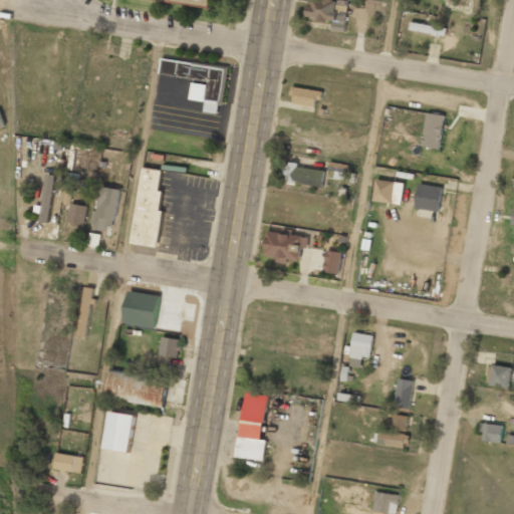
[(160,0),(211,8),(212,0),(160,0)]
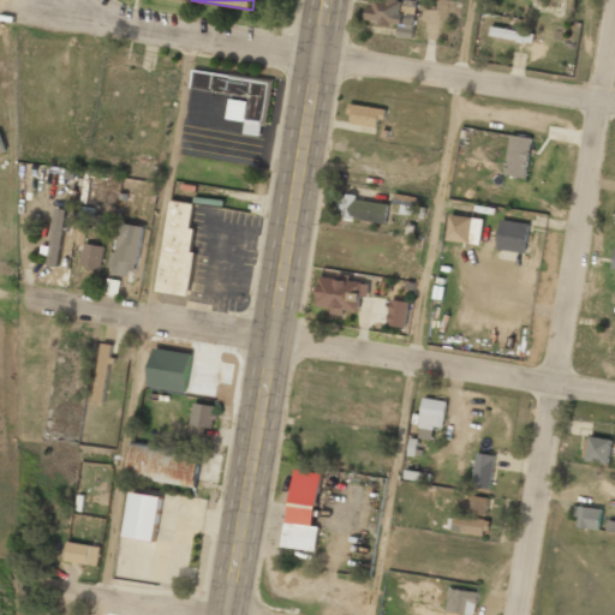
[(370,0),(368,22),(399,25),(398,36),(413,39),(417,15),(401,13),(402,0),(370,0)]
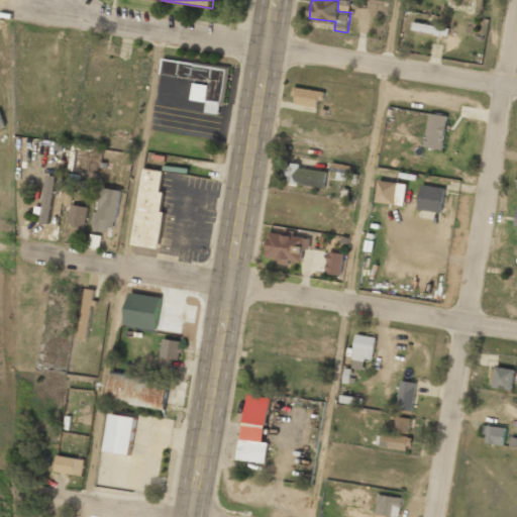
[(449,35),(449,27),(413,24),(412,32),(449,35)]
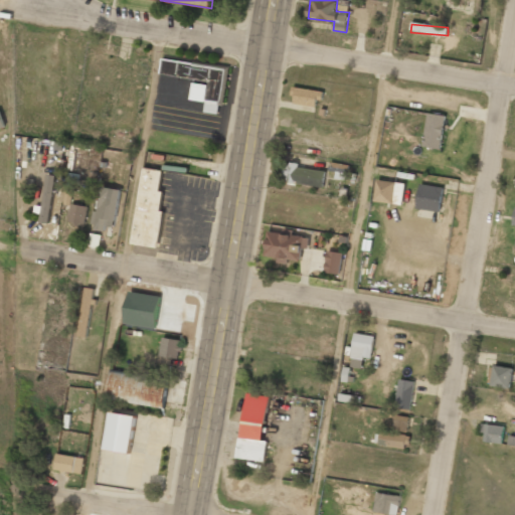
[(160,74),(192,78),(189,100),(206,102),(204,112),(217,114),(219,102),(223,103),(228,68),(162,59),(160,74)]
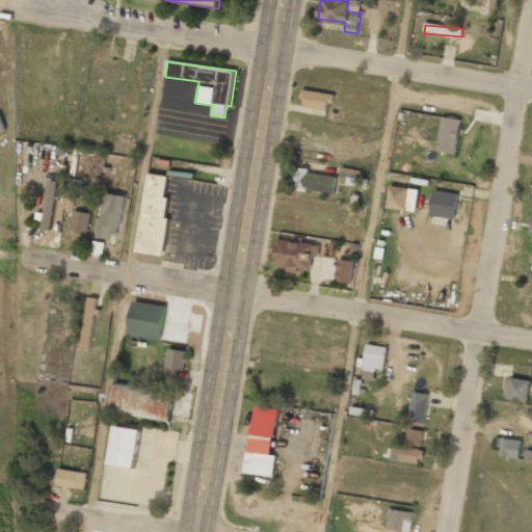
[(302,107),(330,109),(331,94),(303,90),(302,107)]
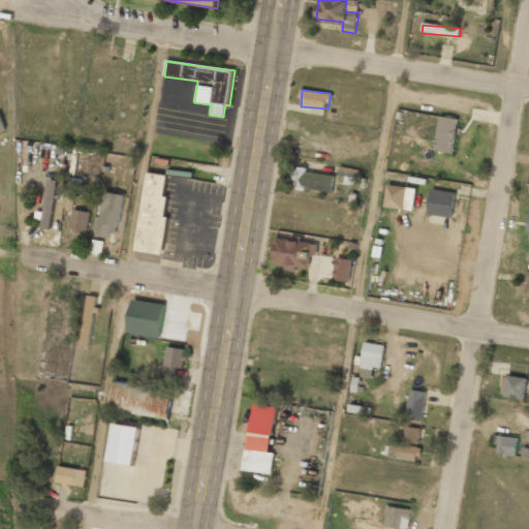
[(435,151),(454,153),(457,118),(439,117),(435,151)]
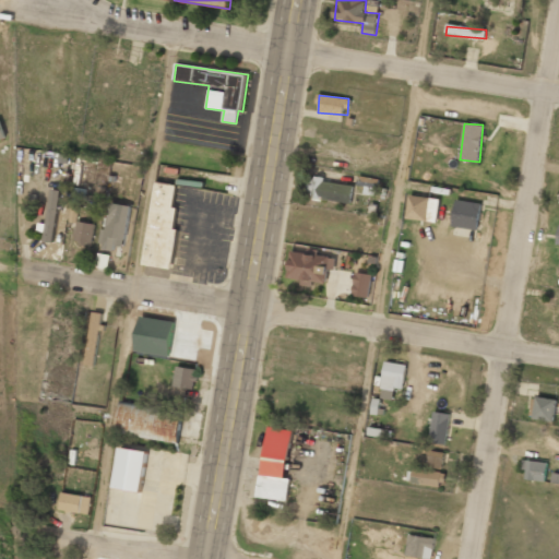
[(357,186),(378,188),(379,178),(358,176),(357,186)]
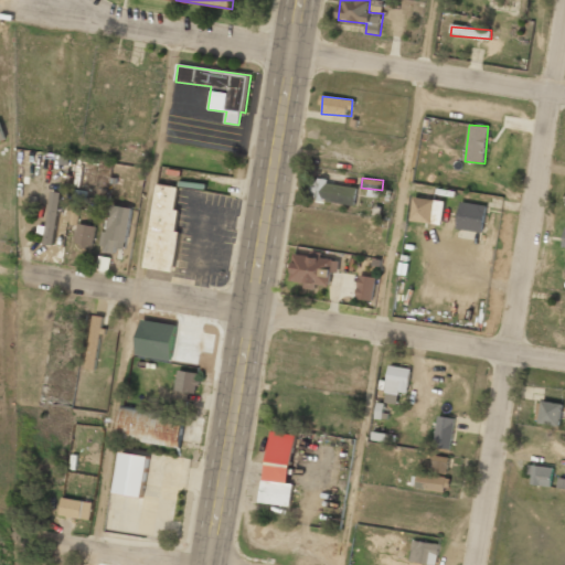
[(358,185),(316,181),(313,201),(355,204),(358,185)]
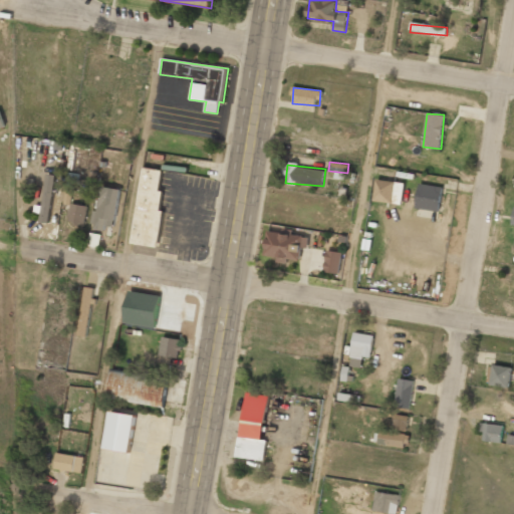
[(133,244),(159,247),(164,211),(161,211),(164,192),(160,191),(163,170),(143,168),(133,244)]
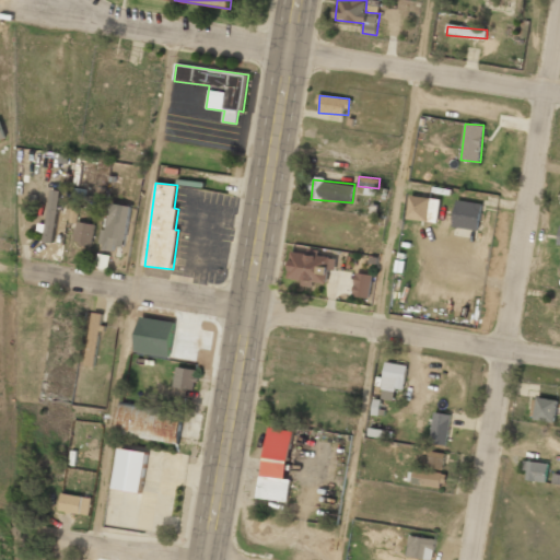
[(46,225),(44,225),(43,230),(45,230),(44,242),(55,243),(60,190),(50,189),(46,225)]
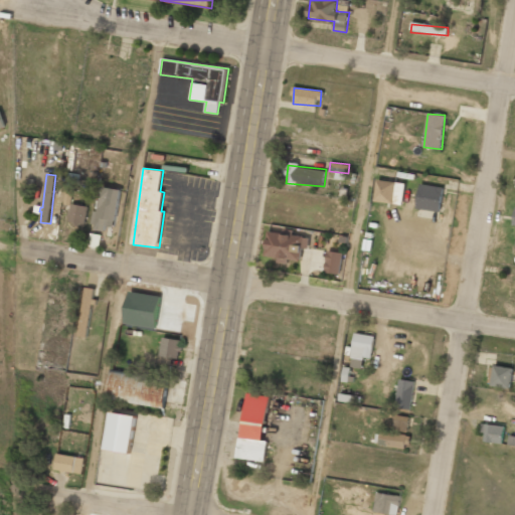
[(397,182),(378,179),(374,201),(393,204),(397,182)]
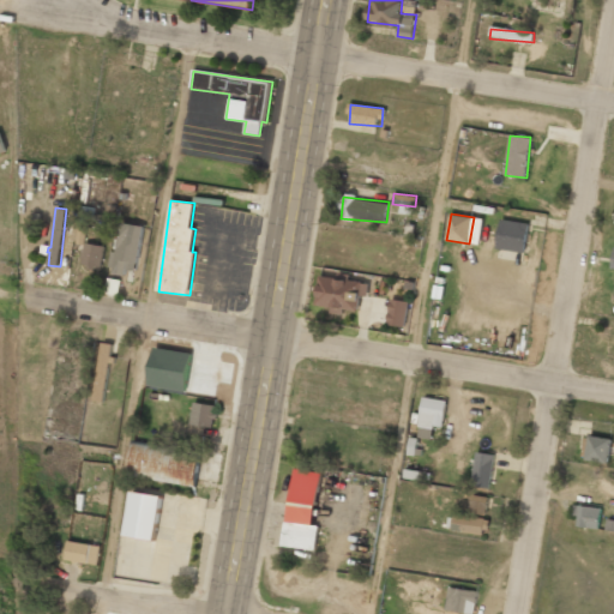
[(524,253),(529,224),(501,218),(497,248),(524,253)]
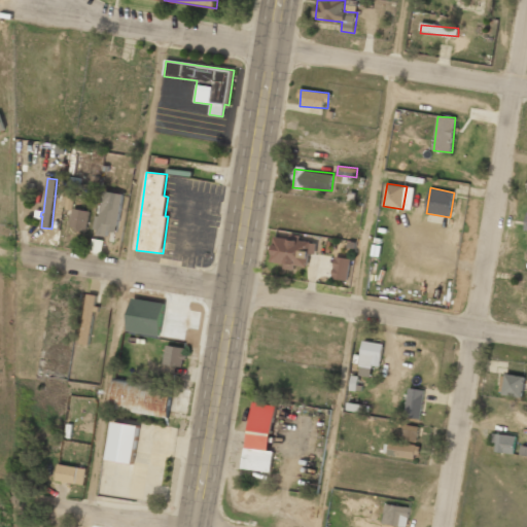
[(116,233),(124,195),(105,190),(100,216),(98,216),(95,235),(108,237),(109,231),(116,233)]
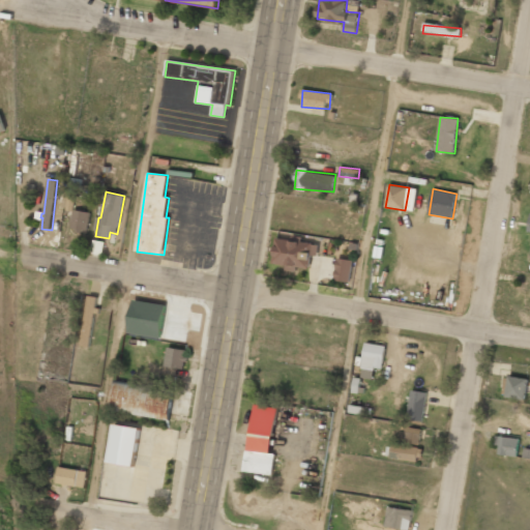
[(90,212),(72,209),(69,230),(87,233),(90,212)]
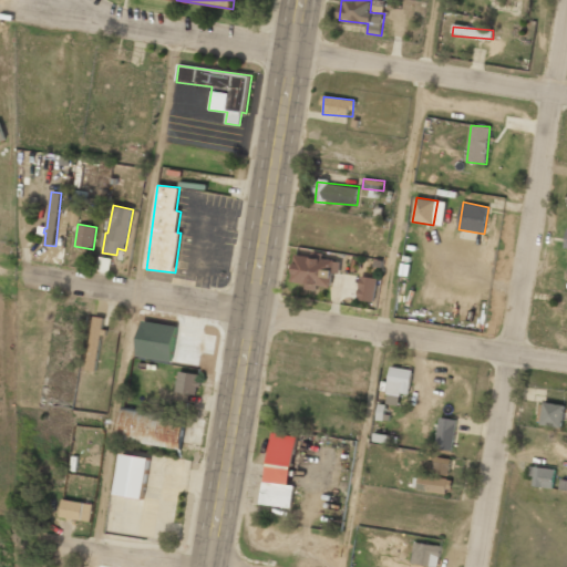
[(357,299),(373,302),(378,279),(361,276),(357,299)]
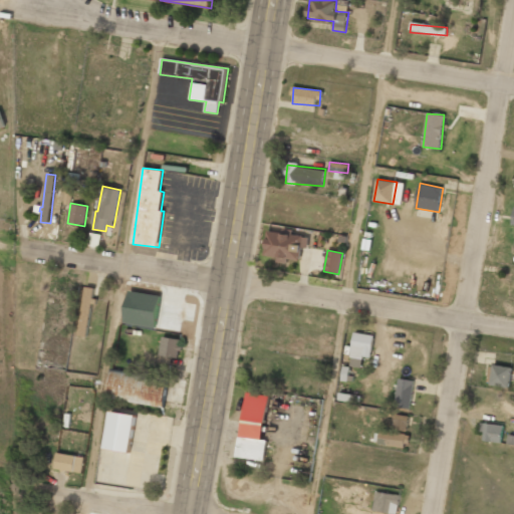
[(93,287),(84,286),(79,336),(88,336),(93,287)]
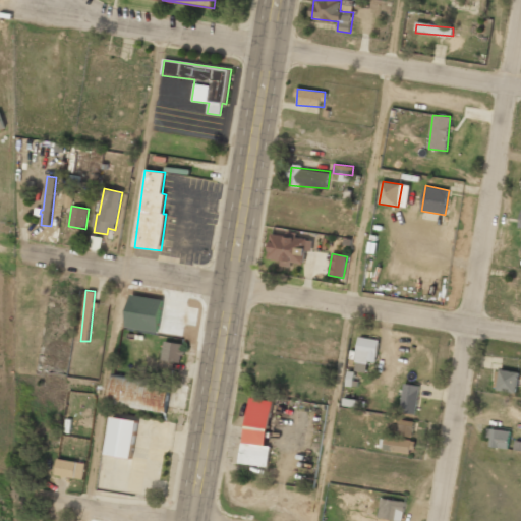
[(127,330),(159,333),(163,299),(130,295),(127,330)]
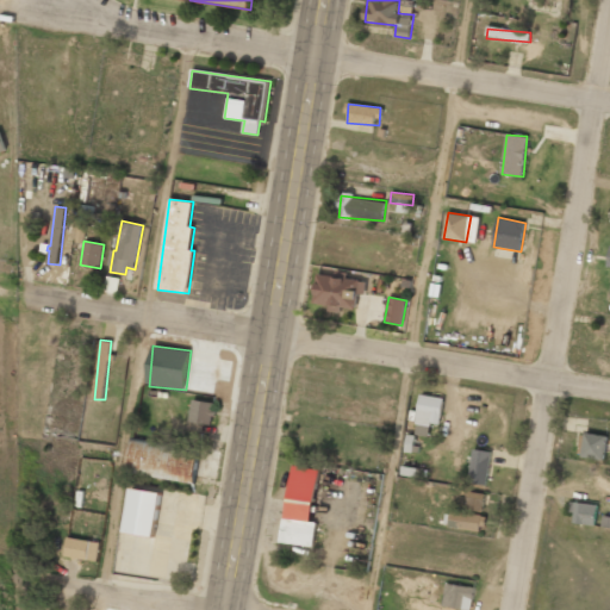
[(440,427),(444,398),(421,394),(416,422),(440,427)]
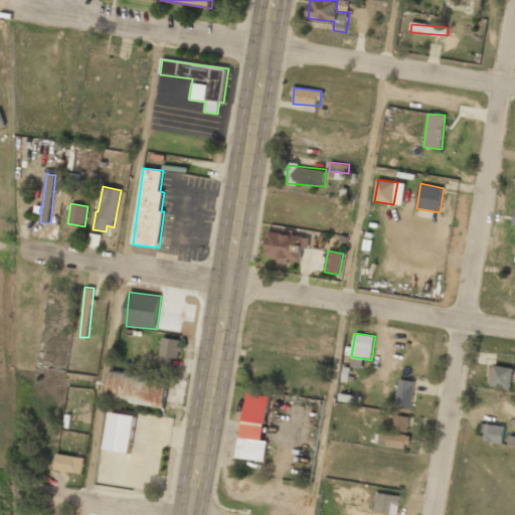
[(179,358),(181,339),(162,338),(160,356),(179,358)]
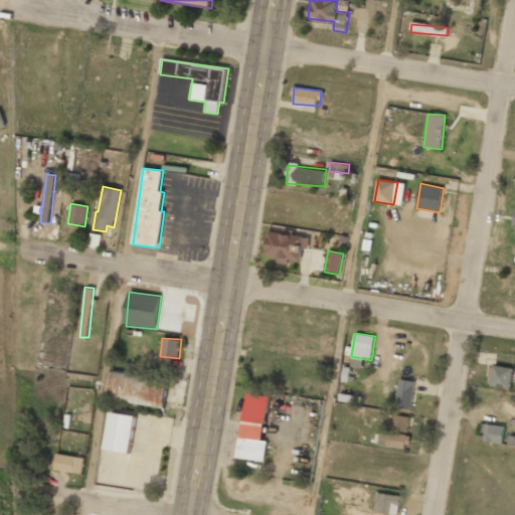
[(512,367),(491,366),(490,386),(511,387),(512,367)]
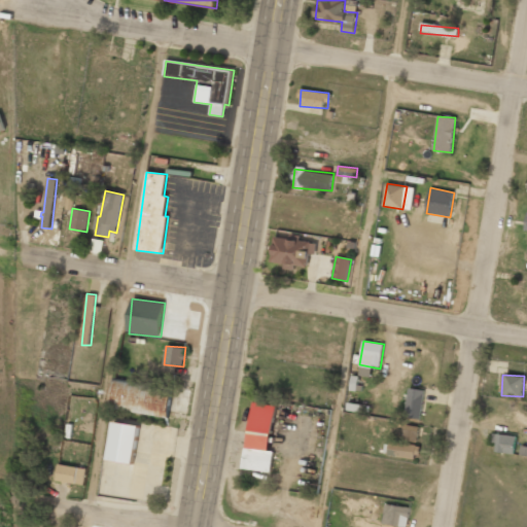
[(110,410),(169,417),(172,386),(113,380),(110,410)]
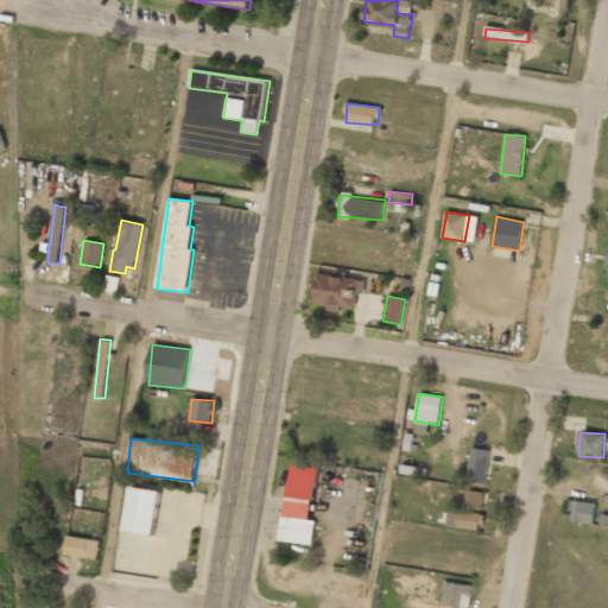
[(491,451),(473,448),(467,481),(485,483),(491,451)]
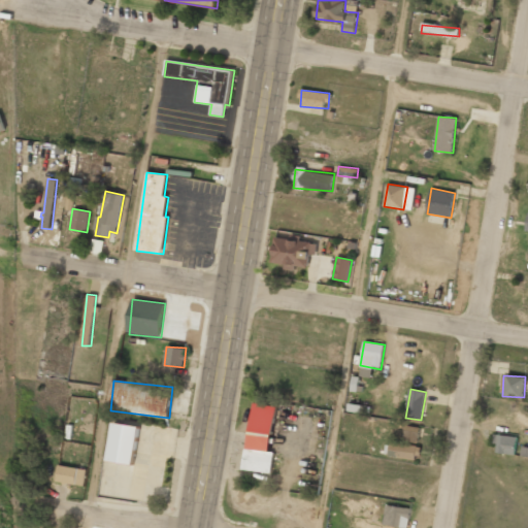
[(243,469),(270,473),(273,452),(270,451),(276,406),(253,403),(243,469)]
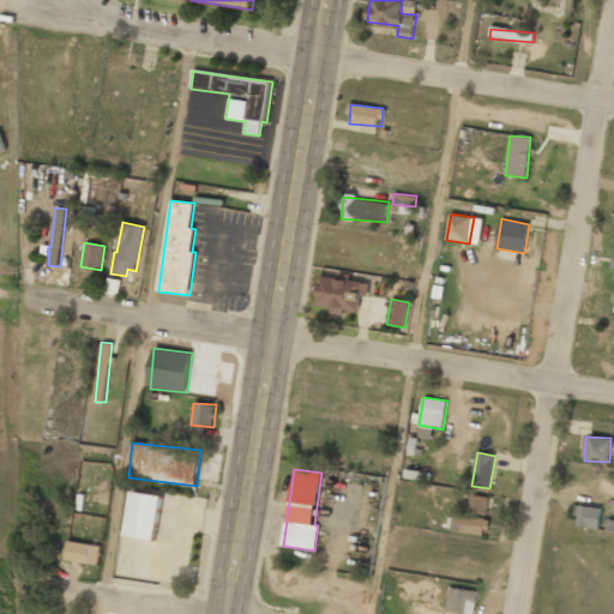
[(161,494),(131,492),(127,537),(157,540),(161,494)]
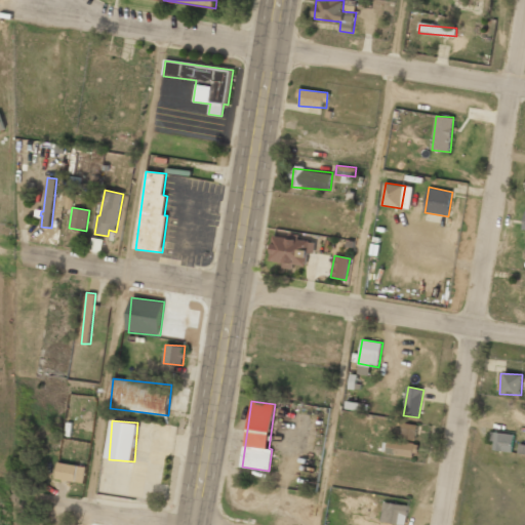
[(387,454),(415,457),(417,442),(415,442),(417,425),(403,422),(401,441),(388,440),(387,454)]
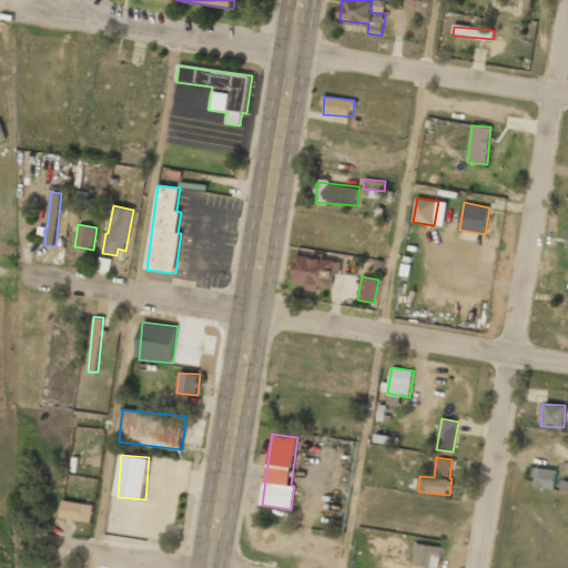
[(555,488),(556,469),(530,467),(530,477),(535,477),(535,487),(555,488)]
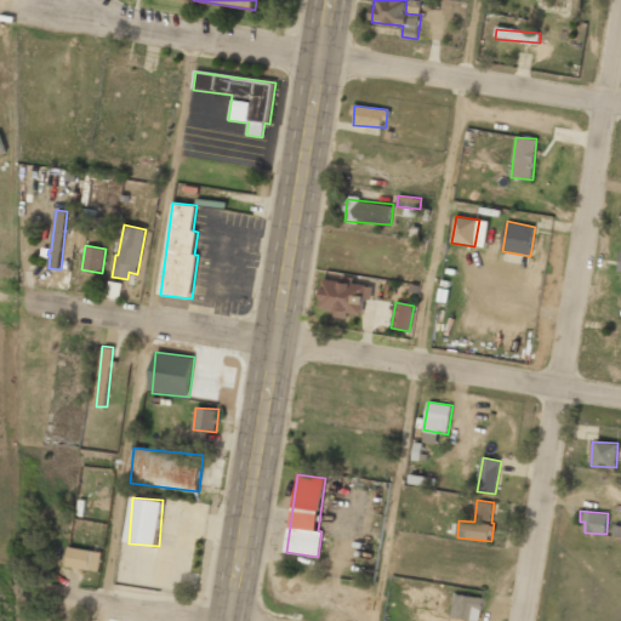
[(101,552),(68,548),(66,568),(100,571),(101,552)]
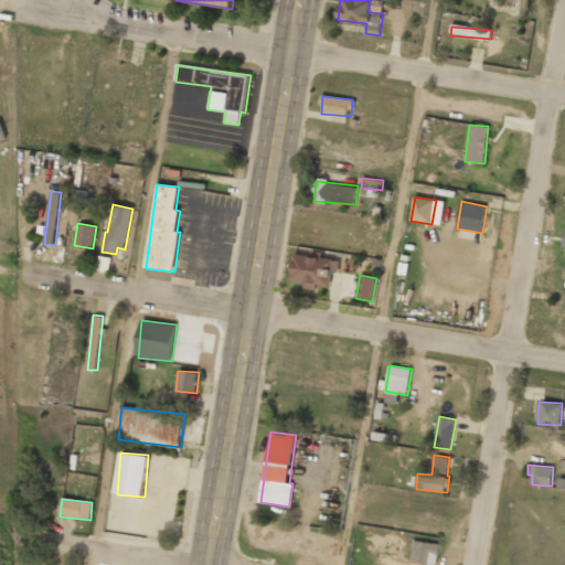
[(436,564),(439,544),(413,541),(411,562),(436,564)]
